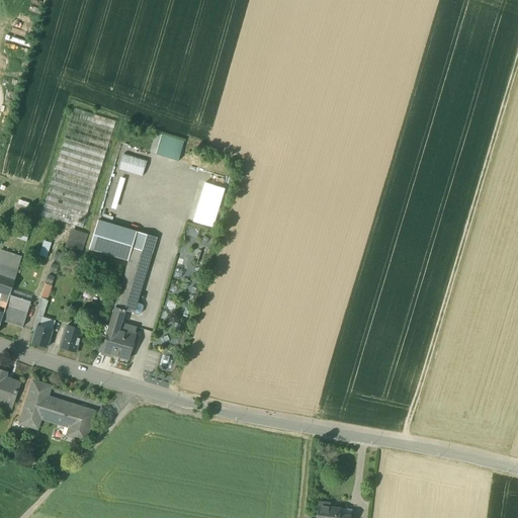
[(159,134),(155,133),(151,152),(155,153),(159,134)]
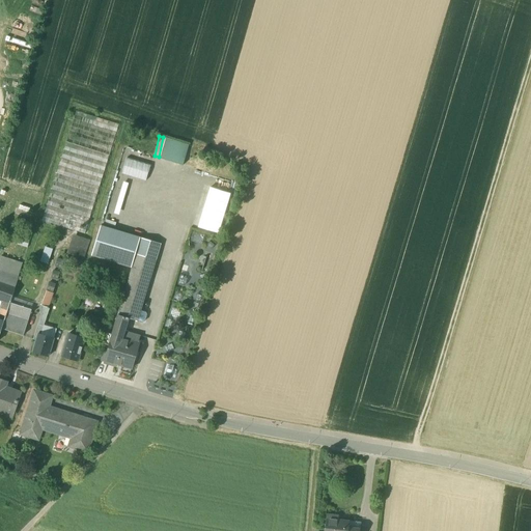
[(189,145),(166,138),(160,159),(183,165),(189,145)]
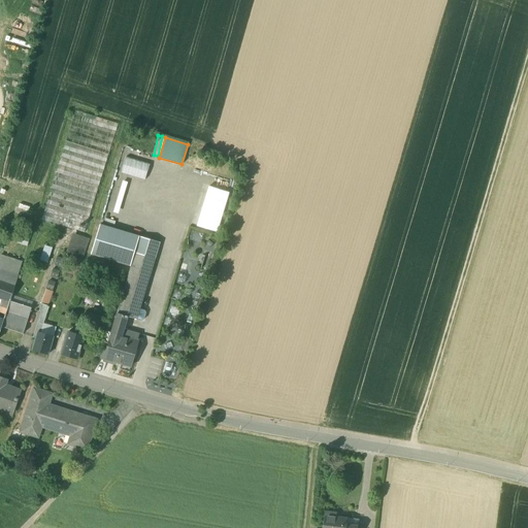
[(125,157),(120,172),(143,178),(149,163),(125,157)]
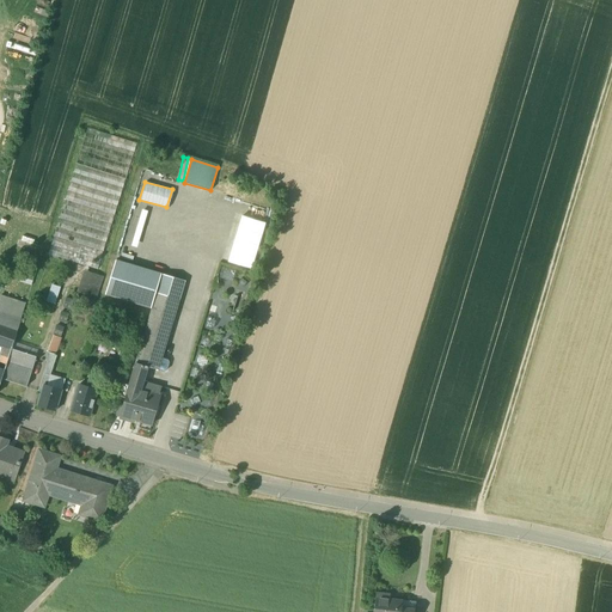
[(250,268),(263,221),(238,214),(226,262),(250,268)]
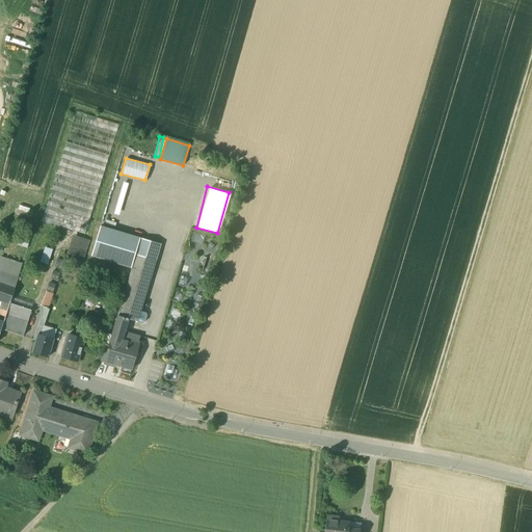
[(43,221),(86,232),(92,204),(87,202),(82,221),(59,215),(58,220),(50,218),(52,210),(46,209),(43,221)]
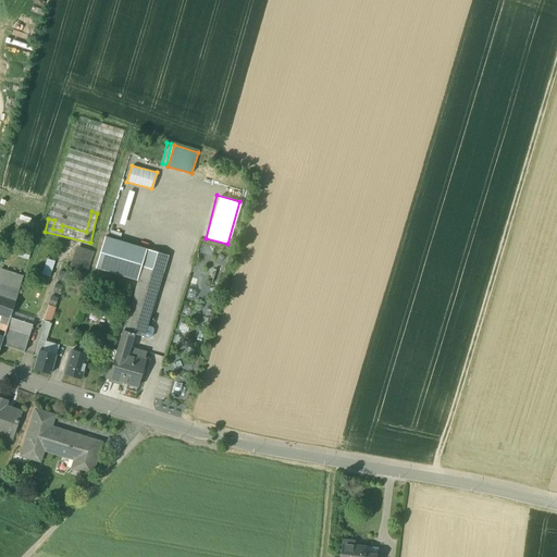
[(169,256),(104,236),(95,268),(138,282),(143,267),(163,273),(169,256)]
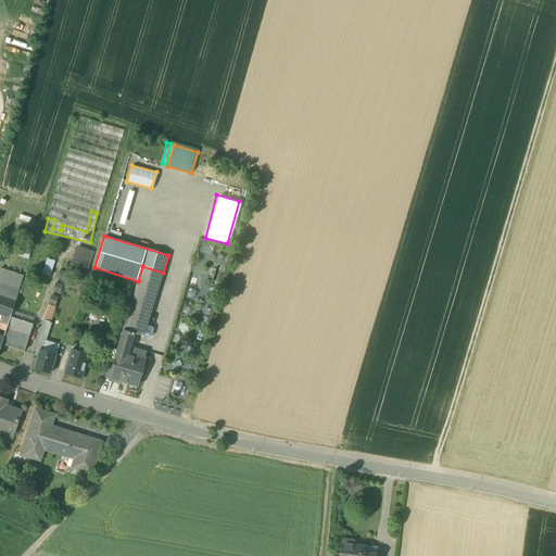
[(41,273),(50,276),(54,260),(47,257),(41,273)]
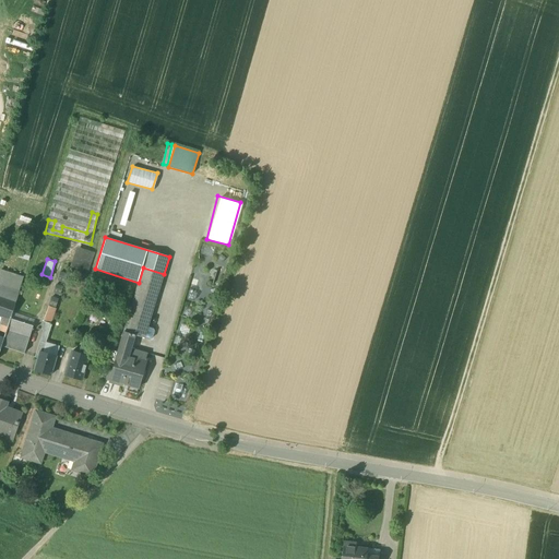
[(63,262),(43,322),(48,323),(49,323),(70,264),(63,262)]
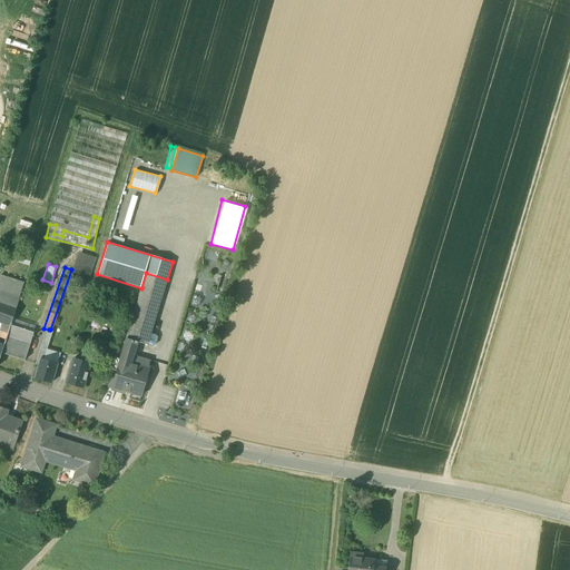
[(167,279),(146,273),(141,288),(140,292),(160,298),(161,298),(167,279)]
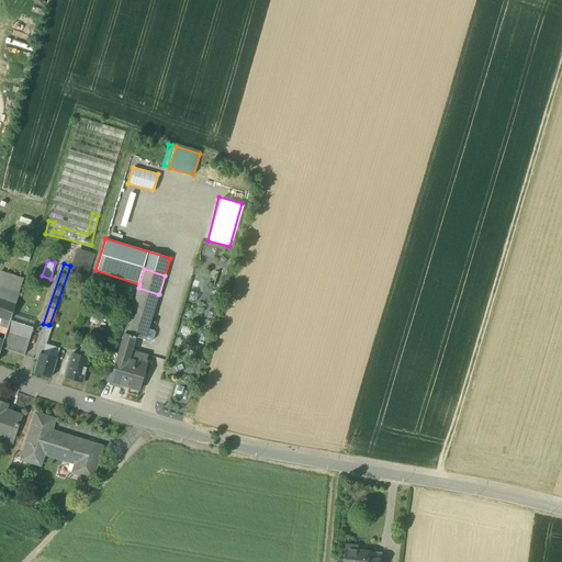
[(138,288),(124,334),(124,335),(134,337),(145,340),(145,339),(147,330),(158,294),(138,288)]
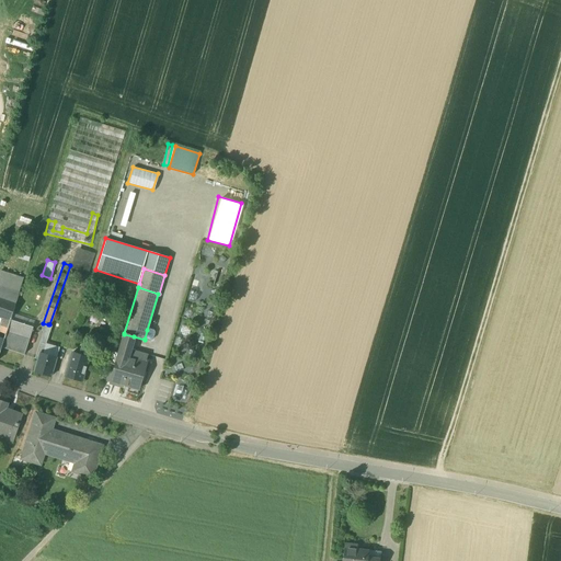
[(15,304),(0,298),(0,316),(10,320),(15,304)]
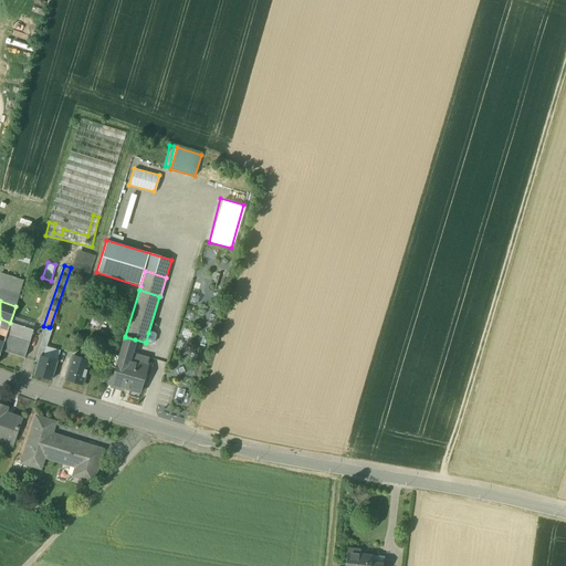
[(33,331),(9,323),(3,343),(1,350),(23,357),(33,331)]
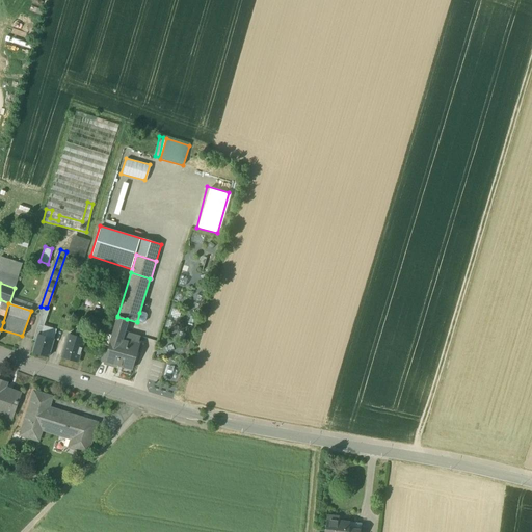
[(46,308),(41,307),(37,314),(40,315),(36,325),(37,325),(43,326),(49,309),(47,309),(48,308),(47,308),(46,308)]
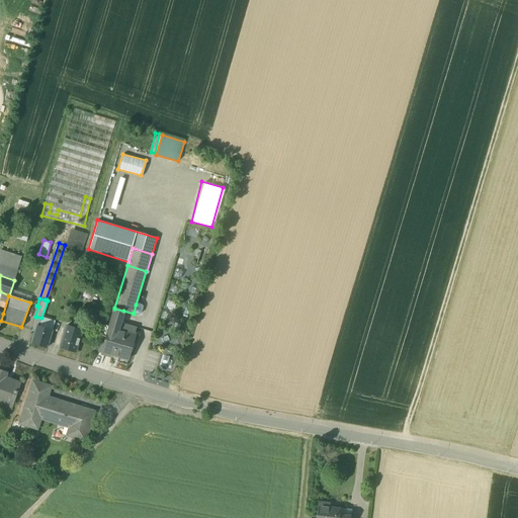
[(123,311),(114,309),(113,315),(121,317),(123,311)]
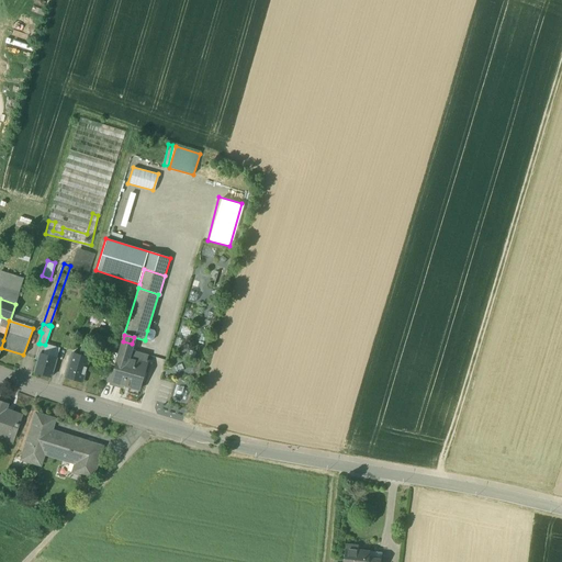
[(132,344),(123,341),(121,348),(130,351),(132,344)]
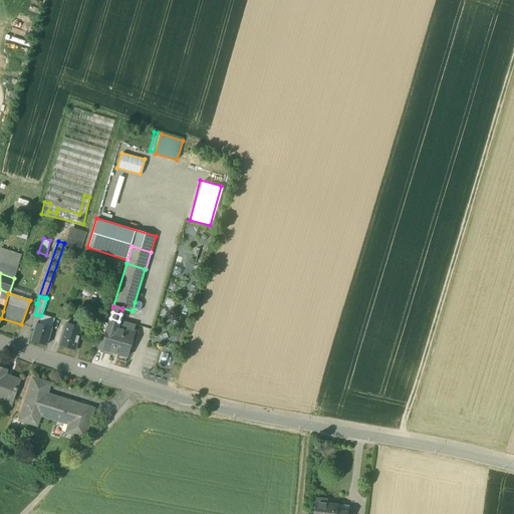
[(53,319),(41,315),(39,320),(40,321),(39,324),(36,323),(30,340),(46,345),(53,319)]
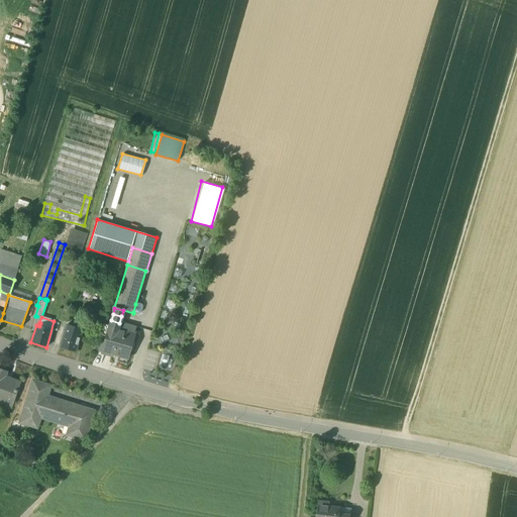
[(119,323),(111,320),(104,342),(100,353),(113,356),(115,349),(128,353),(135,334),(133,333),(135,327),(119,323)]
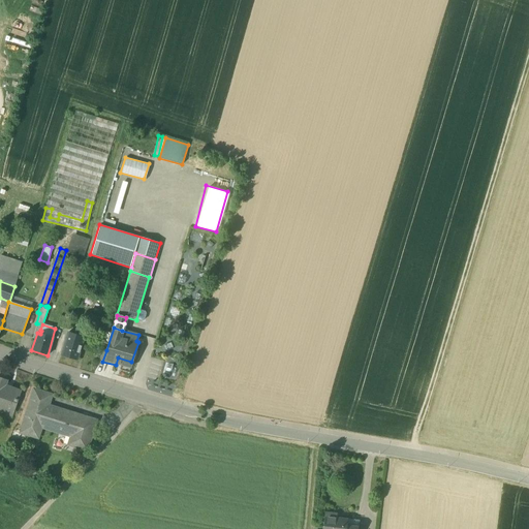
[(84,337),(67,332),(61,354),(76,360),(84,337)]
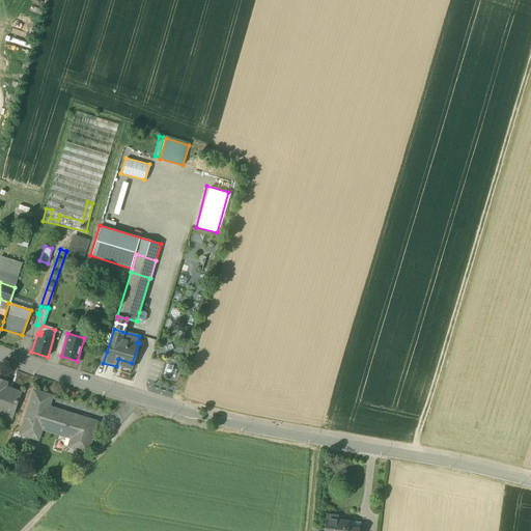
[(107,352),(102,350),(99,361),(103,363),(107,352)]
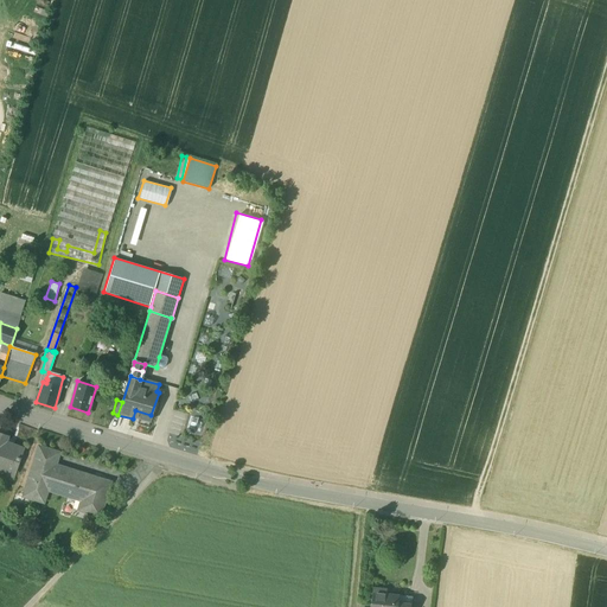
[(24,449),(6,443),(8,438),(0,434),(0,471),(14,477),(24,449)]
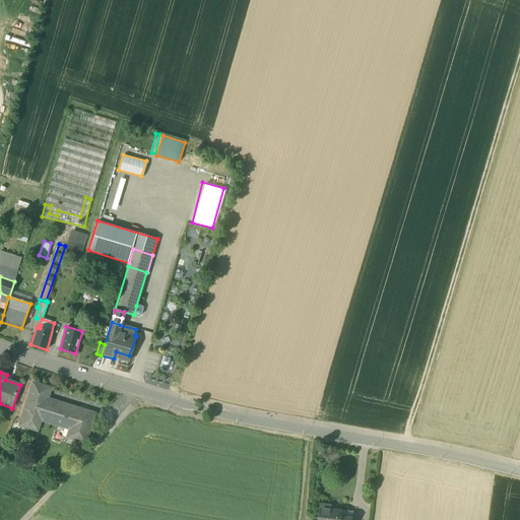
[(51,388),(35,383),(29,397),(46,402),(47,398),(48,398),(51,388)]
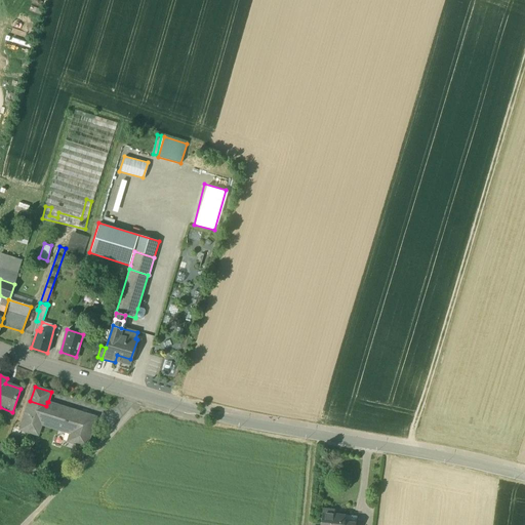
[(46,406),(30,401),(22,429),(38,434),(41,423),(46,406)]
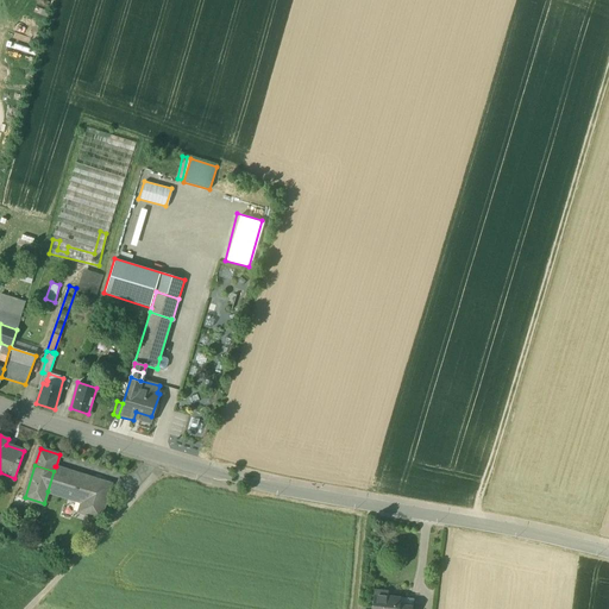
[(56,466),(55,466),(54,471),(48,491),(94,506),(92,515),(100,518),(110,489),(90,483),(92,478),(56,466)]
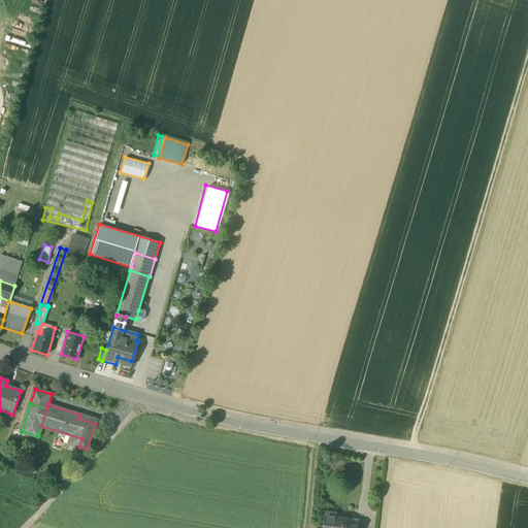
[(348,519),(324,516),(322,527),(345,527),(347,525),(348,519)]
